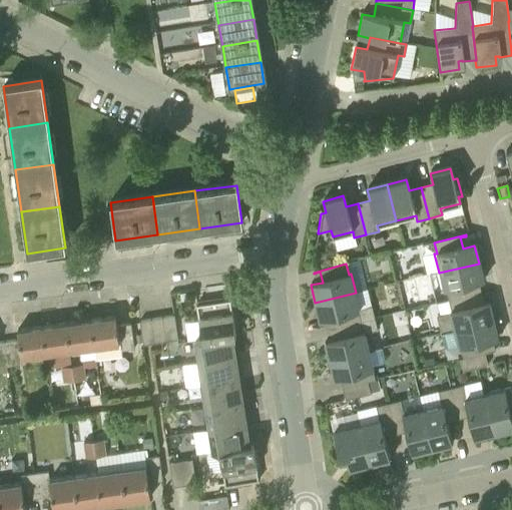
[(448,302),(480,294),(480,293),(474,294),(471,285),(483,282),(479,264),(439,273),(443,291),(445,291),(448,302)]
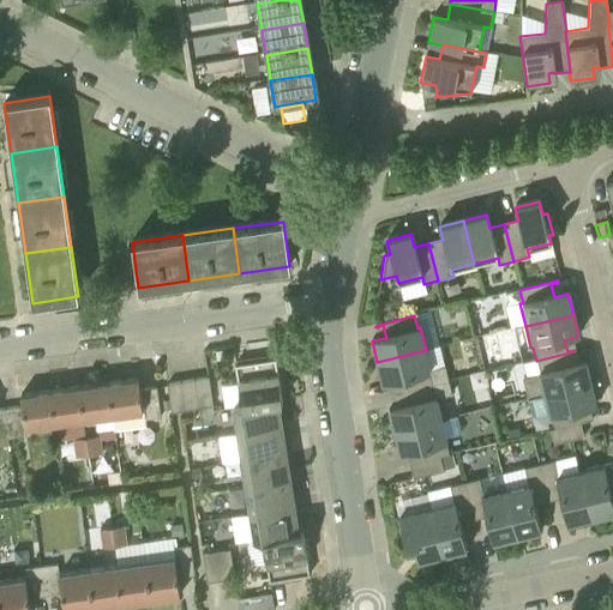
[(480,339),(487,372),(505,367),(503,360),(504,360),(498,336),(480,339)]
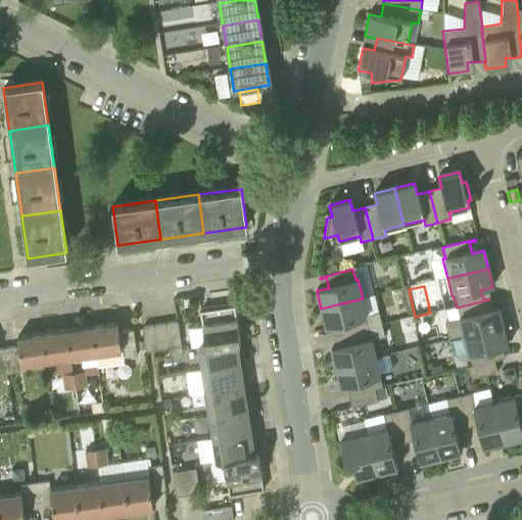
[(334,337),(381,326),(378,313),(367,316),(363,298),(321,309),(325,327),(337,325),(340,335),(333,336),(334,337)]
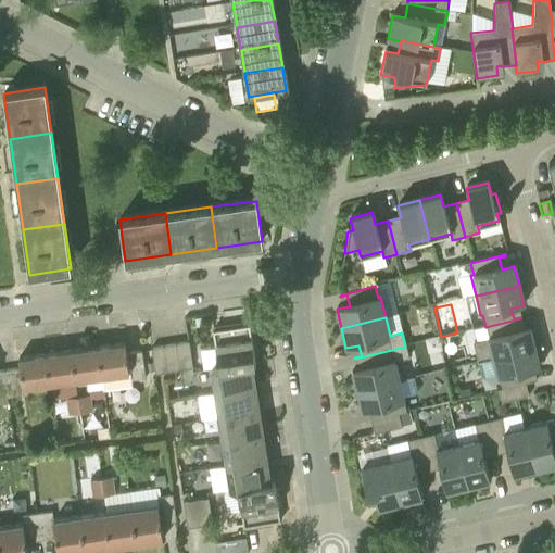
[(477,363),(534,349),(529,329),(516,332),(514,322),(520,319),(520,318),(486,327),(489,338),(486,338),(487,340),(472,343),(477,362),(477,363)]
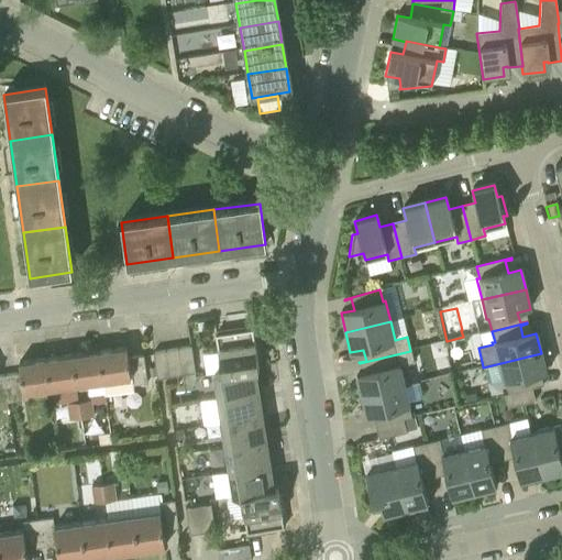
[(253,330),(215,336),(221,373),(221,374),(254,370),(254,371),(259,370),(252,331),(253,331),(253,330)]
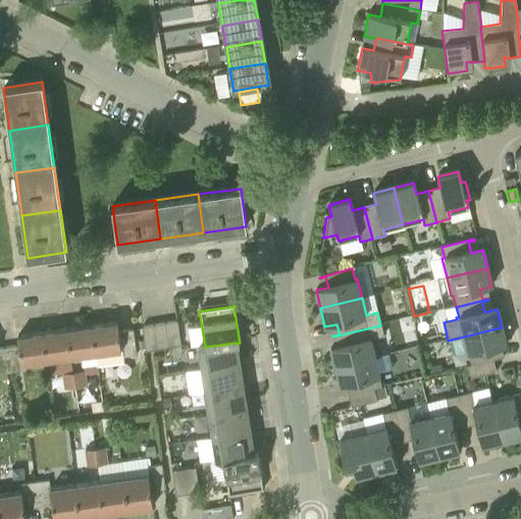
[(164,324),(168,349),(180,348),(176,322),(164,324)]
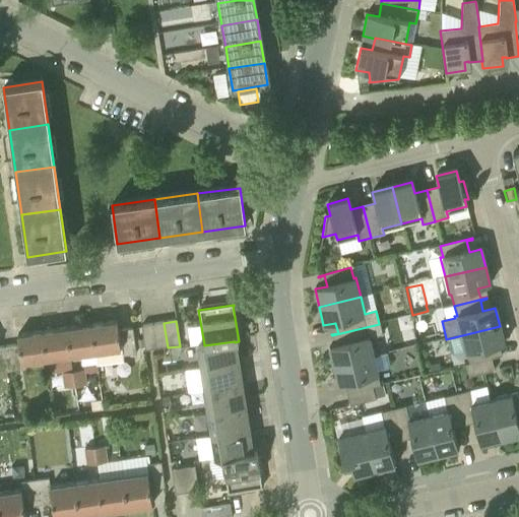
[(122,363),(121,358),(135,356),(132,330),(118,332),(116,323),(91,326),(95,353),(98,367),(122,363)]
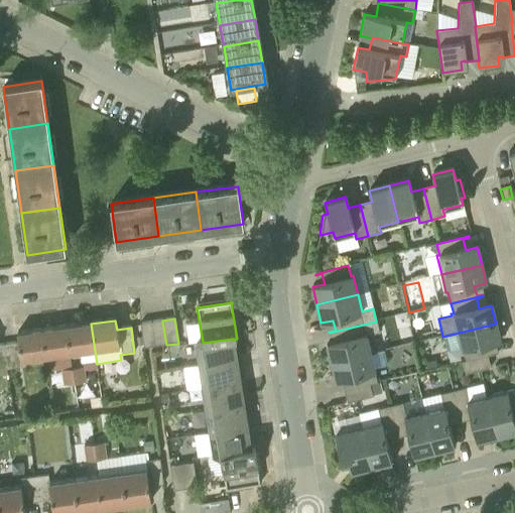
[(154,347),(166,345),(162,321),(151,323),(154,347)]
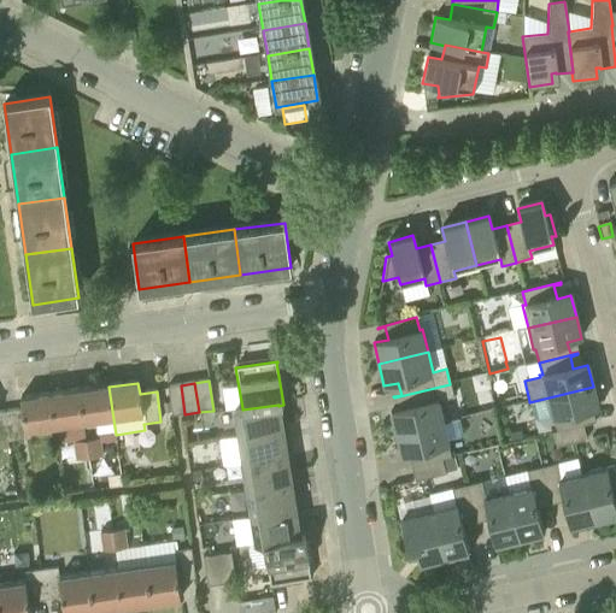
[(405,410),(391,413),(396,435),(444,423),(444,422),(439,401),(453,398),(450,384),(394,398),(394,399),(402,398),(405,410)]
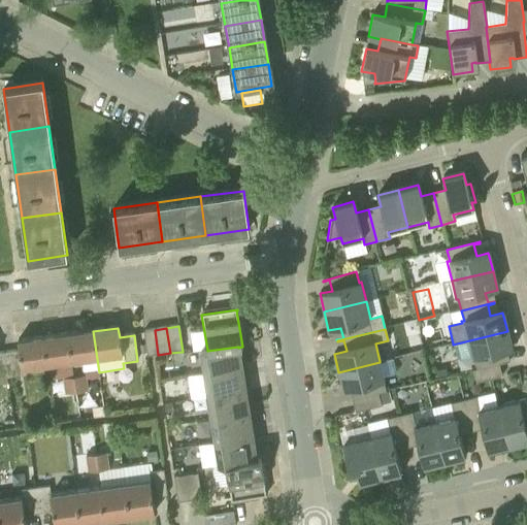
[(146,357),(158,355),(155,330),(143,332),(145,345),(146,353),(146,357)]
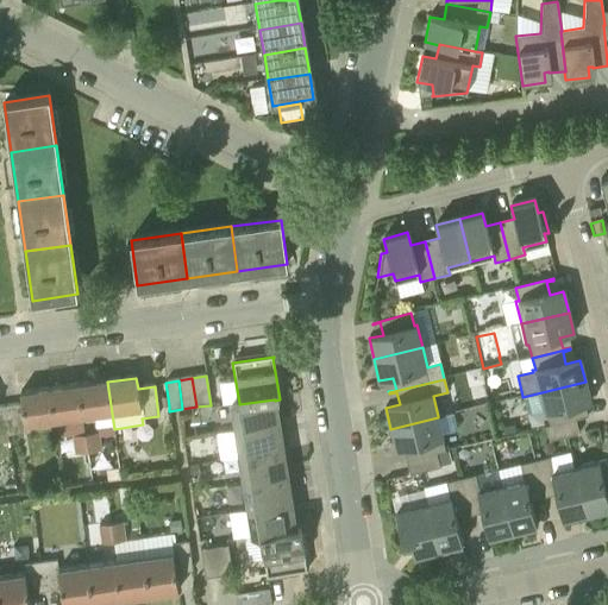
[(82,417),(93,416),(112,414),(107,382),(77,385),(82,417)]
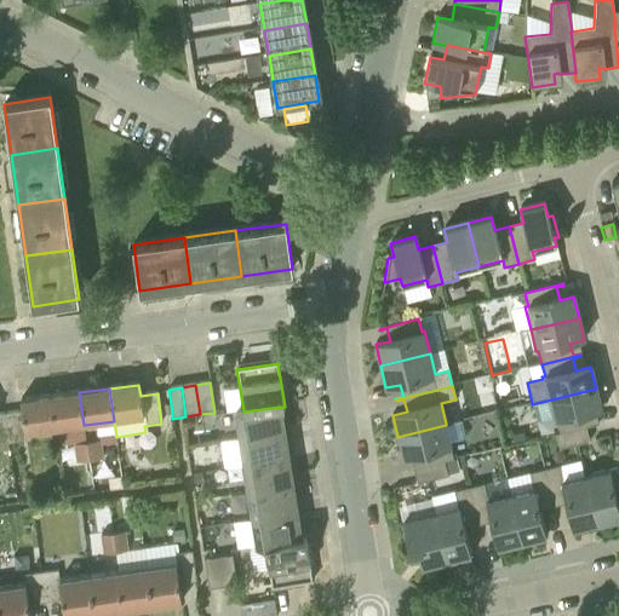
[(559,433),(585,429),(599,426),(597,424),(590,426),(586,414),(601,410),(596,389),(532,404),(537,422),(552,418),(552,421),(555,420),(559,433)]
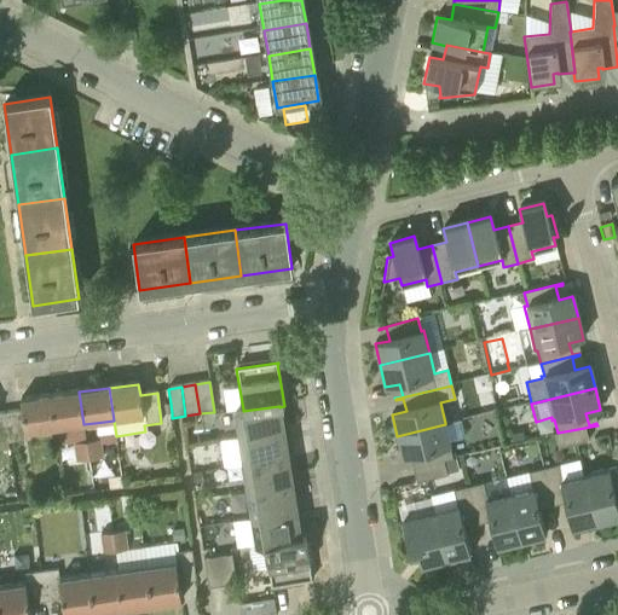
[(55,428),(84,424),(79,392),(50,396),(55,428)]
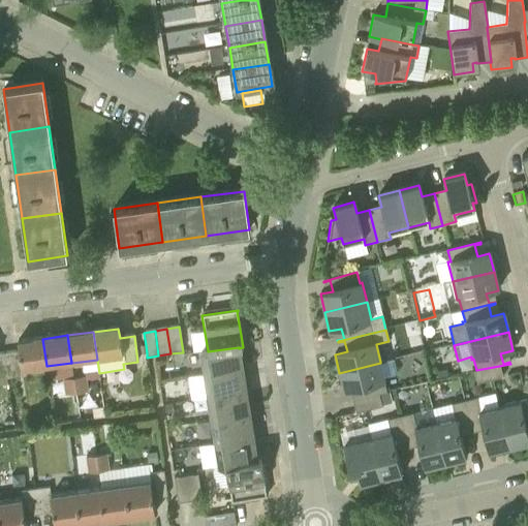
[(420,338),(406,341),(410,354),(423,351),(420,338)]
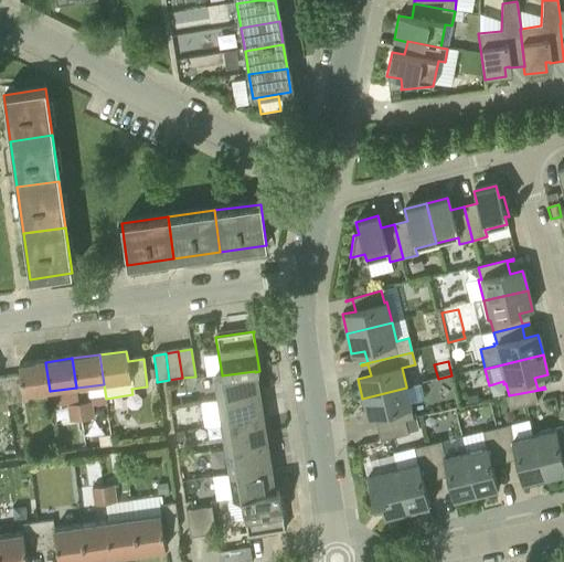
[(22,395),(50,391),(45,362),(18,366),(20,375),(4,378),(8,406),(23,404),(22,395)]
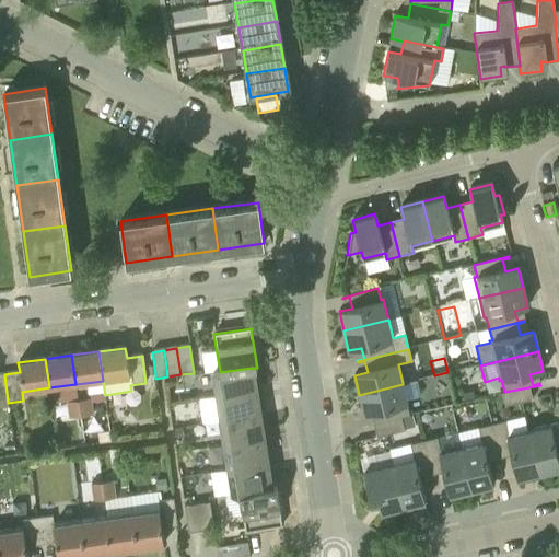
[(212,373),(216,398),(257,392),(253,369),(253,368),(220,372),(220,371),(212,373)]
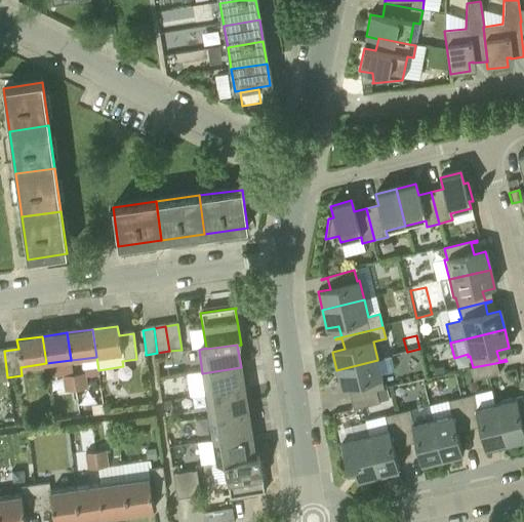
[(353,386),(356,396),(375,392),(384,390),(380,378),(383,378),(381,375),(394,372),(390,356),(377,359),(377,360),(336,370),(341,389),(353,386)]
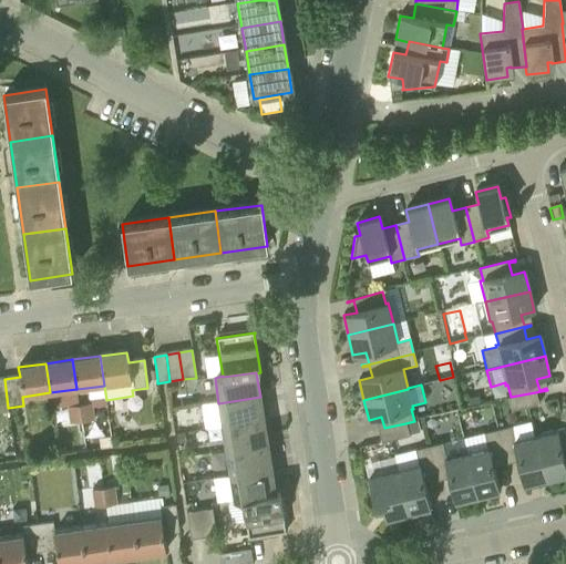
[(507,398),(512,412),(538,406),(535,392),(511,397),(507,398)]
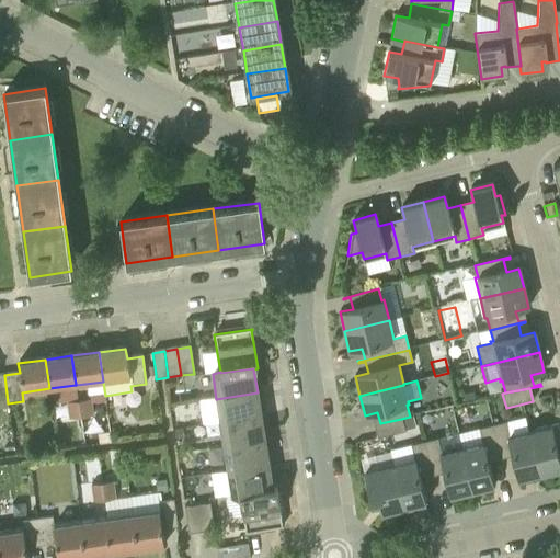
[(220,423),(261,417),(258,393),(216,399),(220,423)]
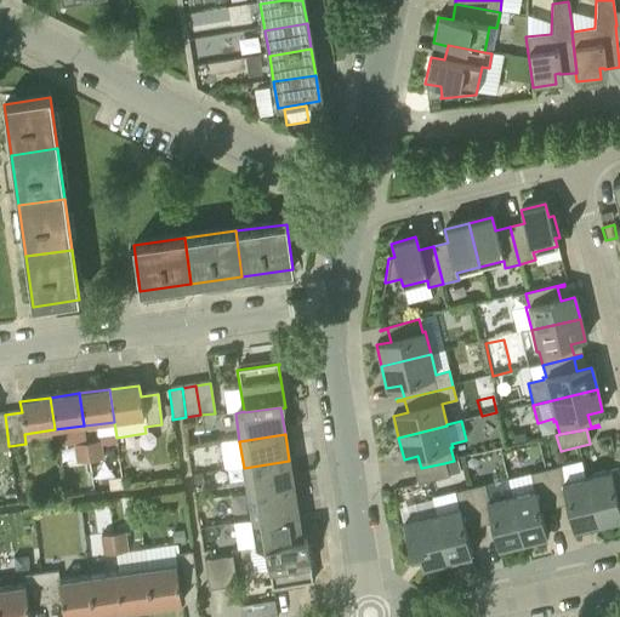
[(235,438),(219,440),(222,466),(239,463),(235,438)]
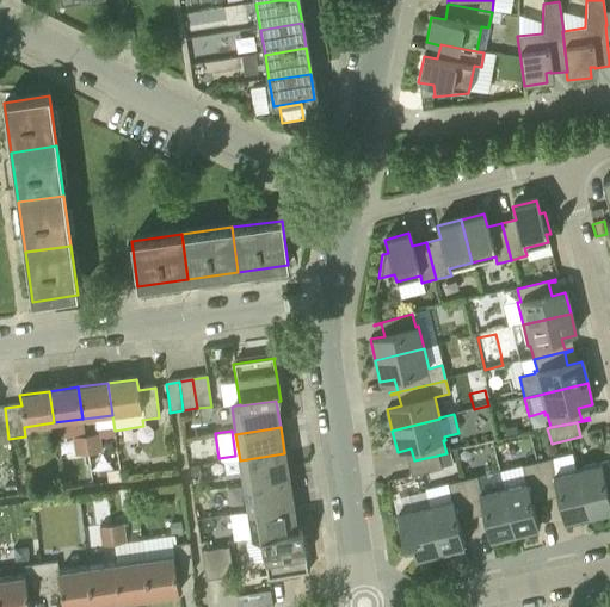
[(85,437),(87,454),(102,453),(99,440),(99,434),(96,434),(85,437)]
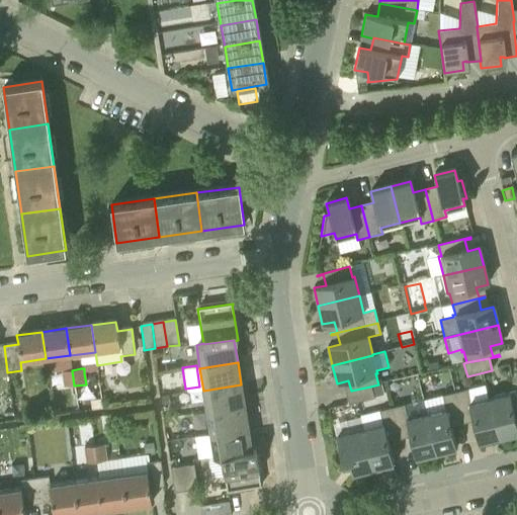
[(63,388),(74,385),(72,370),(61,371),(63,388)]
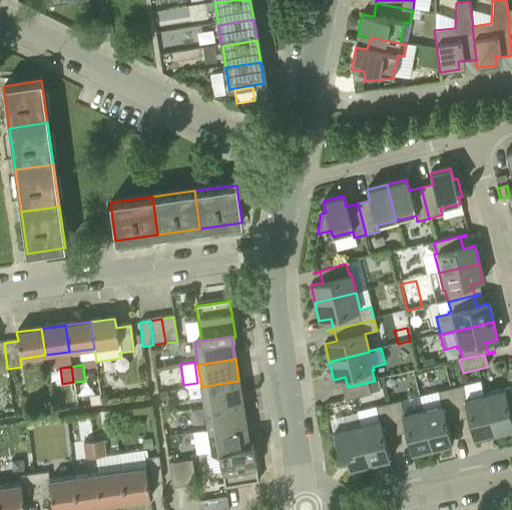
[(204,409),(242,403),(238,381),(201,387),(204,409)]
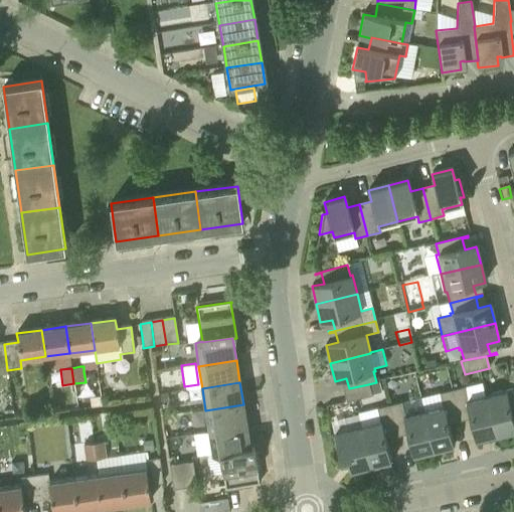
[(381,393),(378,382),(368,385),(371,396),(381,393)]
